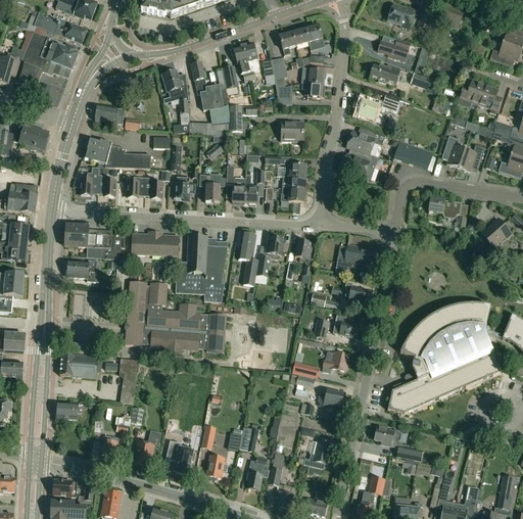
[(58,0),(55,7),(74,14),(81,17),(82,15),(91,18),(98,1),(95,0),(58,0)]
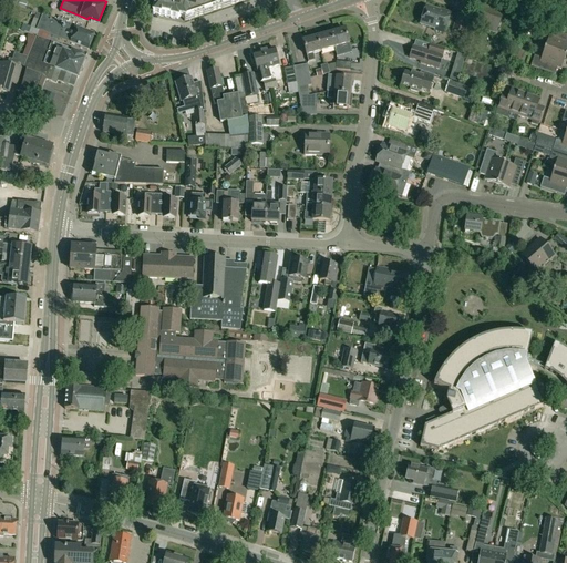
[(154,0),(153,11),(178,17),(178,14),(184,16),(184,18),(236,0),(154,0)]
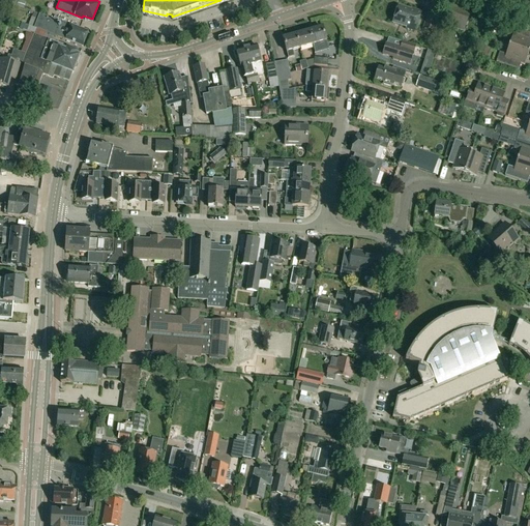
[(410,6),(399,2),(392,20),(406,24),(406,25),(415,28),(421,8),(411,5),(410,6)]
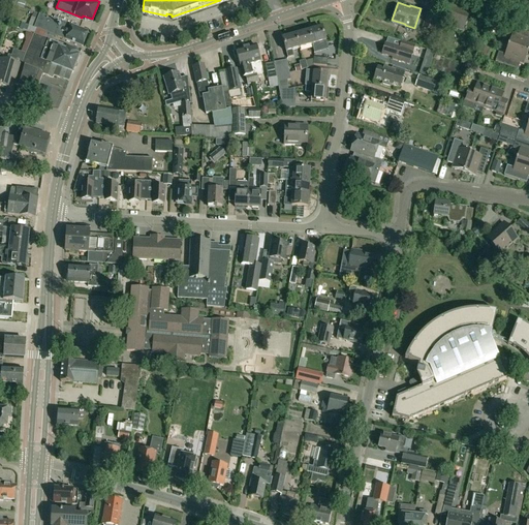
[(467,13),(445,5),(440,21),(462,28),(467,13)]
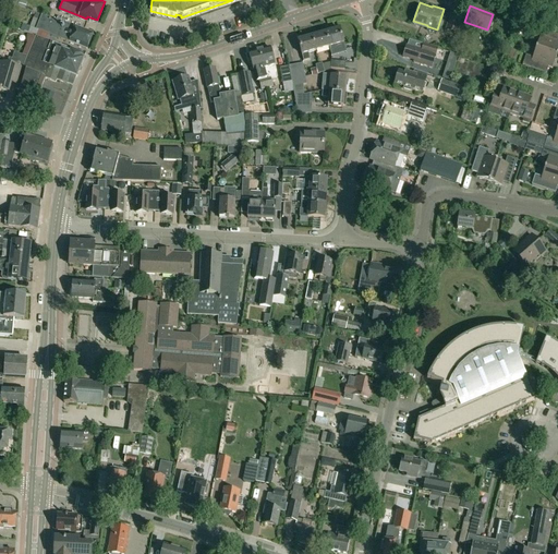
[(36,26),(87,46),(94,31),(79,24),(61,19),(41,12),(36,26)]
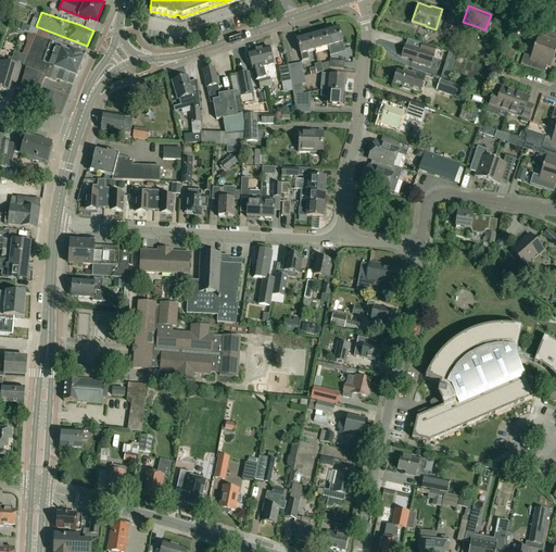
[(456,30),(458,24),(457,24),(460,15),(450,12),(445,26),(455,29),(455,30),(456,30)]
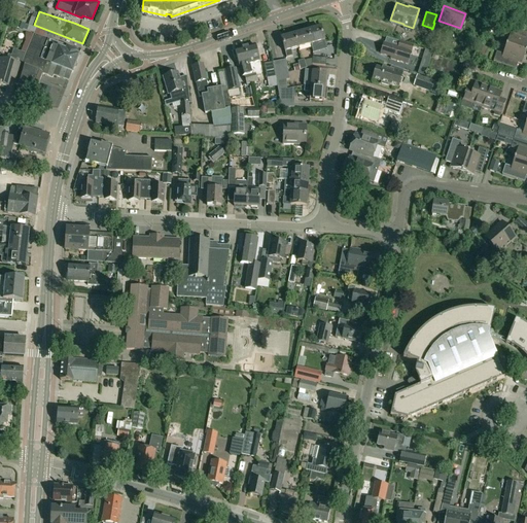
[(502,32),(510,34),(506,42),(525,49),(526,44),(526,37),(526,33),(526,30),(506,23),(502,32)]
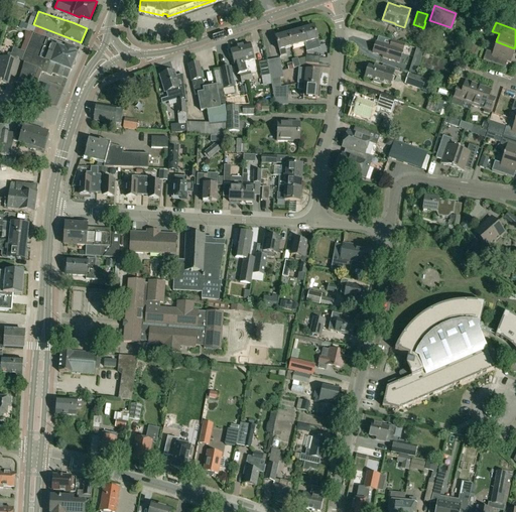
[(306,46),(311,44),(310,39),(317,37),(313,23),(300,26),(303,37),(304,40),(306,46)]
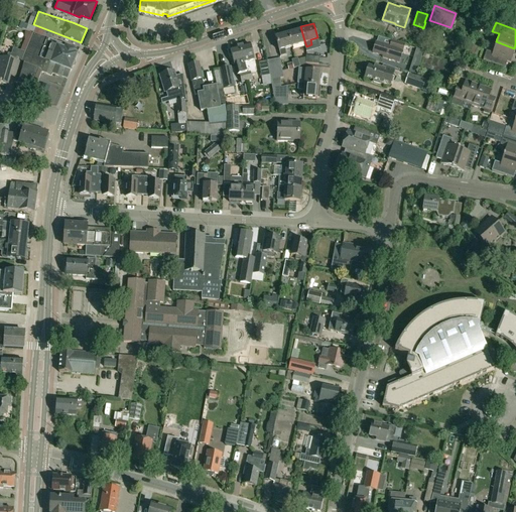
[(292,44),(304,40),(303,37),(300,26),(288,30),(292,44)]
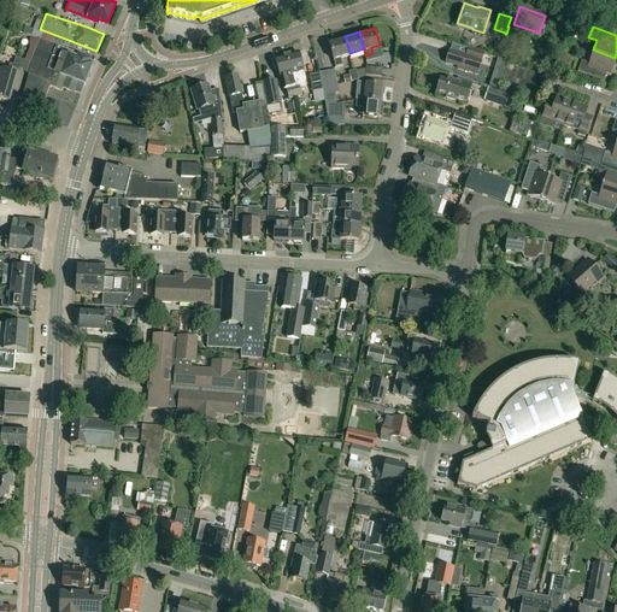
[(39,36),(30,59),(27,69),(24,74),(18,95),(42,105),(50,82),(62,87),(63,84),(75,89),(78,80),(84,81),(95,56),(39,36)]
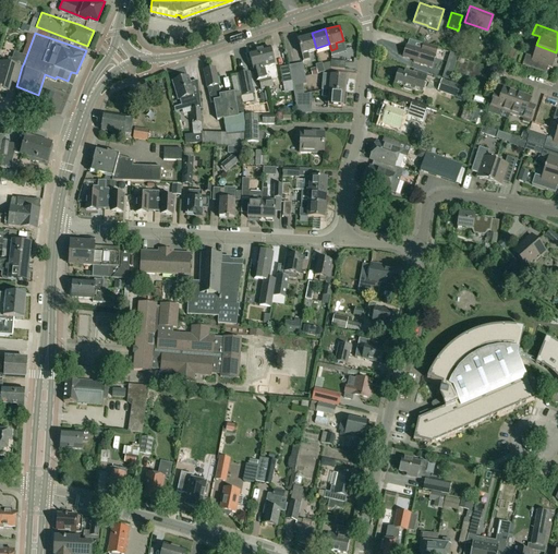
[(312,33),(298,37),(303,58),(310,56),(307,50),(316,48),(312,33)]
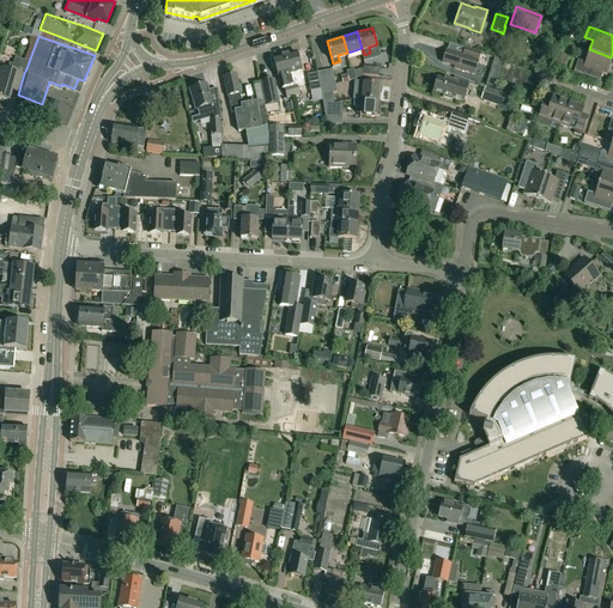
[(474,71),(480,49),(466,46),(463,52),(447,47),(443,59),(455,62),(454,65),(474,71)]
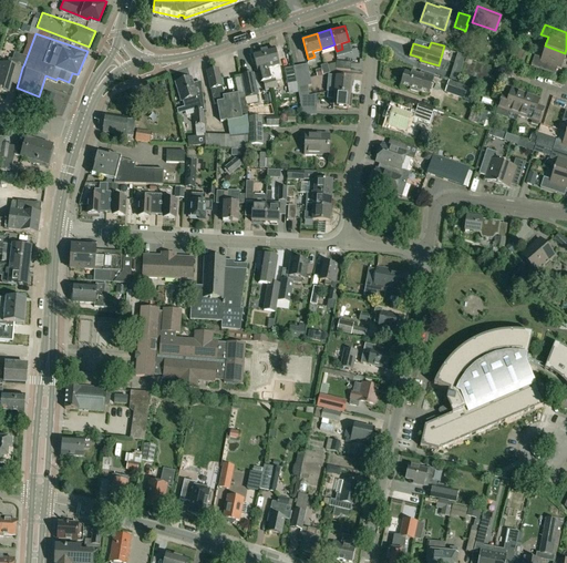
[(280,69),(279,62),(275,45),(267,48),(267,47),(264,48),(270,72),(280,69)]
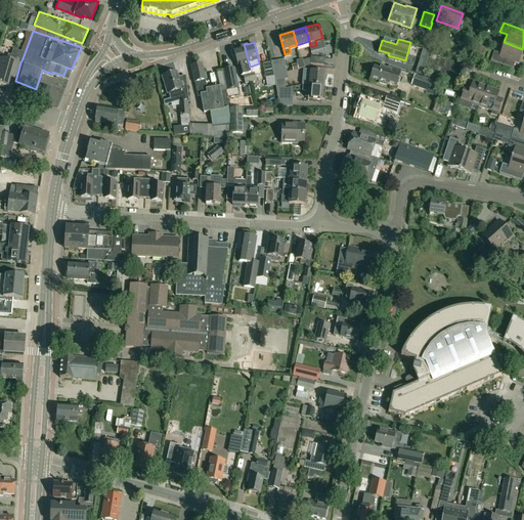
[(518,60),(522,49),(504,42),(500,51),(493,48),(490,57),(513,66),(515,59),(518,60)]
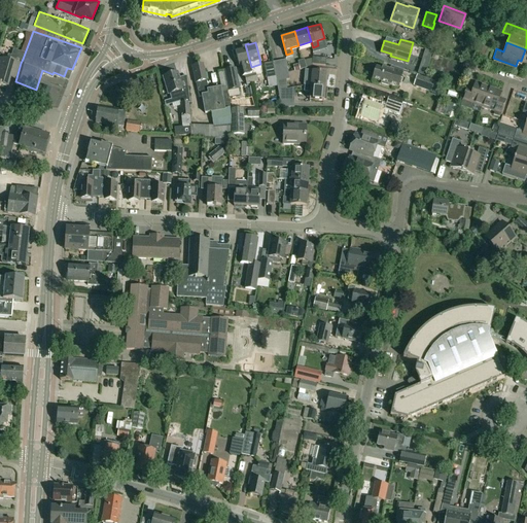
[(236,47),(240,63),(242,63),(243,69),(251,67),(245,44),(242,45),(243,45),(236,47)]
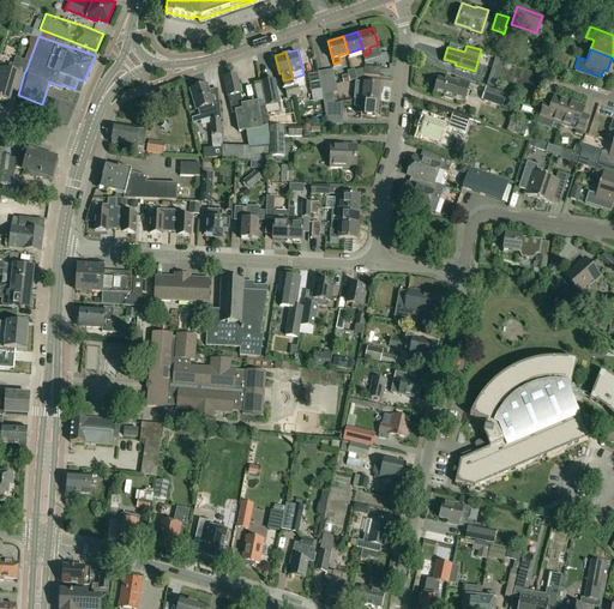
[(30,59),(16,54),(13,61),(10,60),(8,67),(1,65),(0,68),(0,95),(2,96),(10,97),(16,76),(22,78),(23,72),(24,73),(26,68),(30,59)]
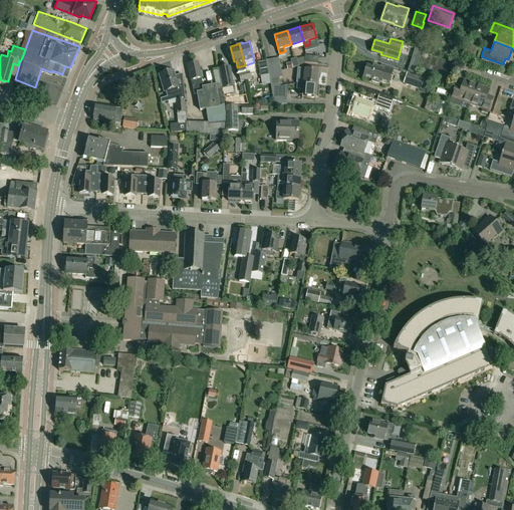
[(279,74),(282,74),(279,55),(267,57),(274,96),(274,101),(287,101),(286,92),(280,92),(279,74)]
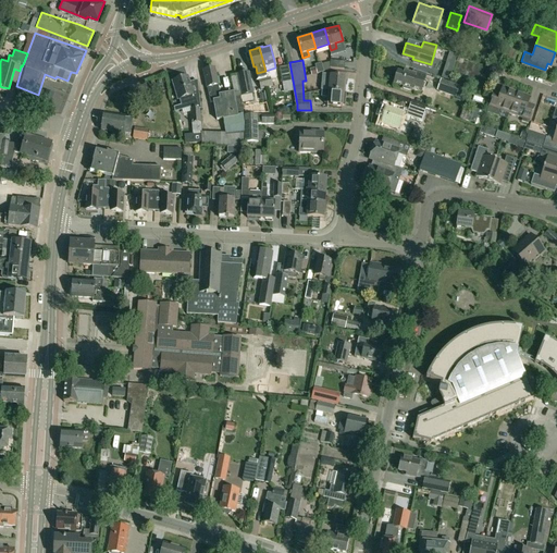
[(291,78),(288,63),(280,64),(282,80),(291,78)]
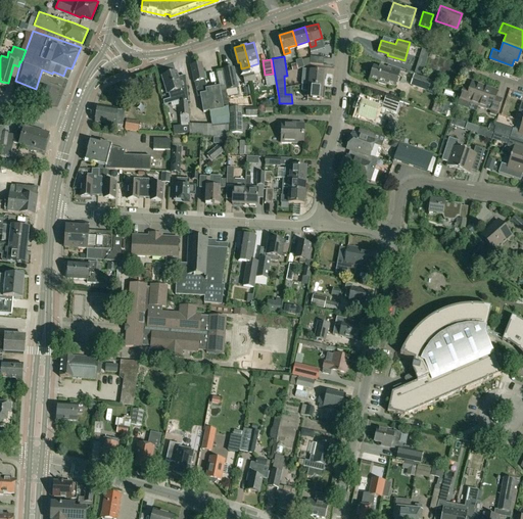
[(189,123),(190,133),(229,134),(229,128),(229,120),(229,112),(227,101),(228,100),(226,88),(220,89),(219,85),(206,88),(204,77),(205,77),(201,61),(191,63),(194,80),(194,79),(197,93),(200,93),(203,109),(209,108),(211,122),(189,122),(189,123)]
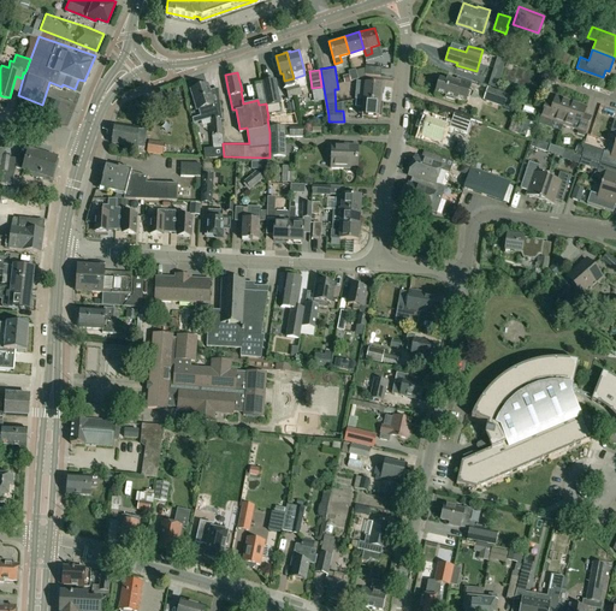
[(448,75),(446,78),(440,76),(436,88),(445,92),(445,94),(454,96),(454,94),(457,95),(462,96),(462,98),(466,99),(472,81),(471,81),(472,78),(457,73),(456,77),(448,75)]
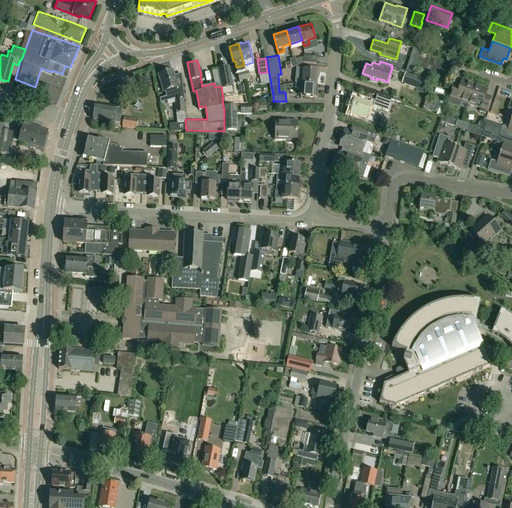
[(233,83),(229,64),(217,66),(221,86),(233,83)]
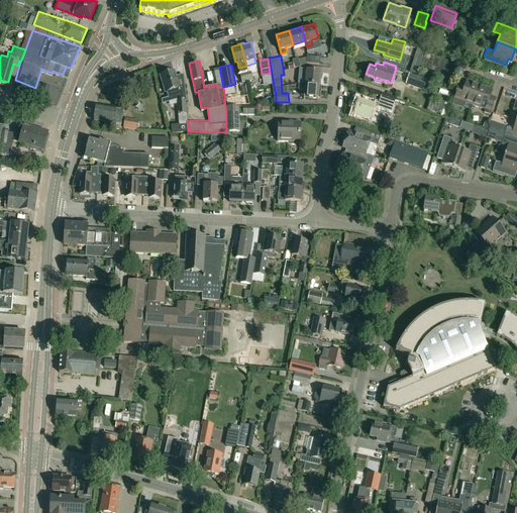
[(299,81),(305,82),(319,83),(320,69),(306,68),(305,81),(299,81)]
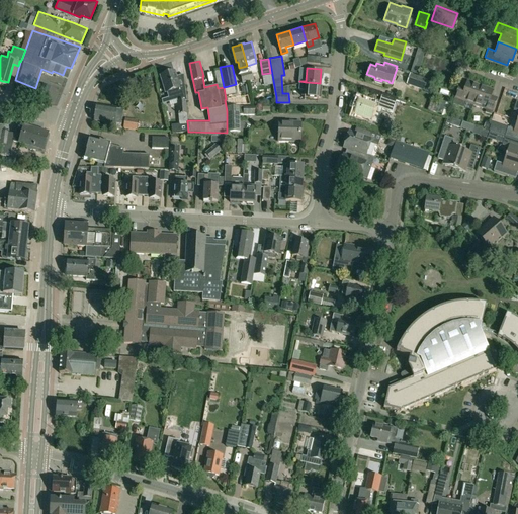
[(185,98),(186,98),(185,83),(179,85),(175,69),(168,71),(167,70),(163,71),(163,73),(161,73),(166,89),(167,89),(169,95),(176,93),(177,99),(179,111),(178,111),(179,122),(187,121),(187,120),(185,98)]
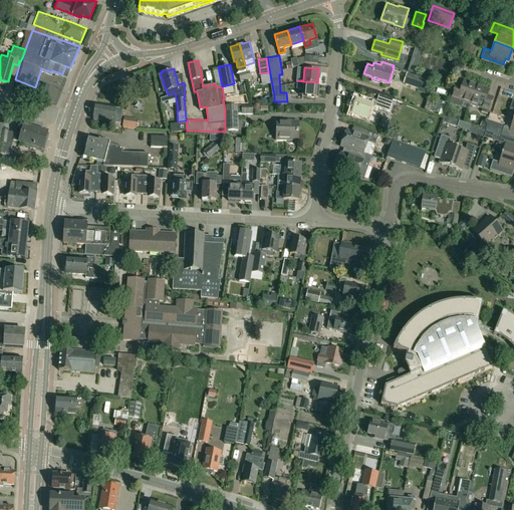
[(403,80),(427,89),(431,78),(407,70),(403,80)]
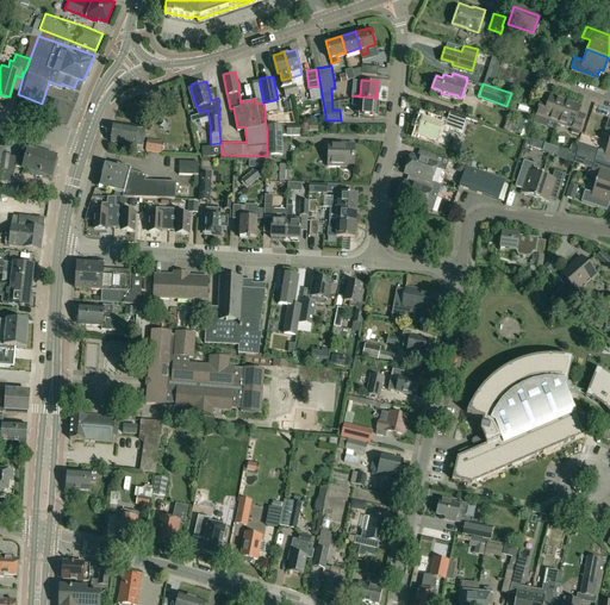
[(548,117),(558,120),(565,98),(551,93),(546,105),(539,103),(533,119),(545,124),(548,117)]
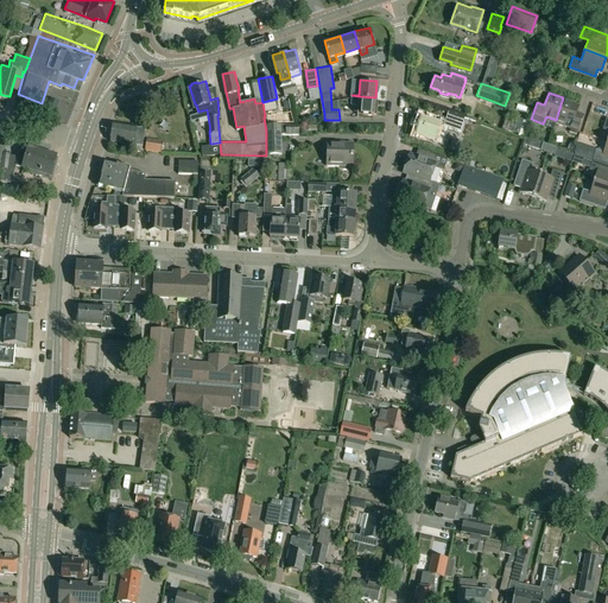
[(183,103),(184,94),(181,94),(179,125),(191,126),(192,105),(183,103)]
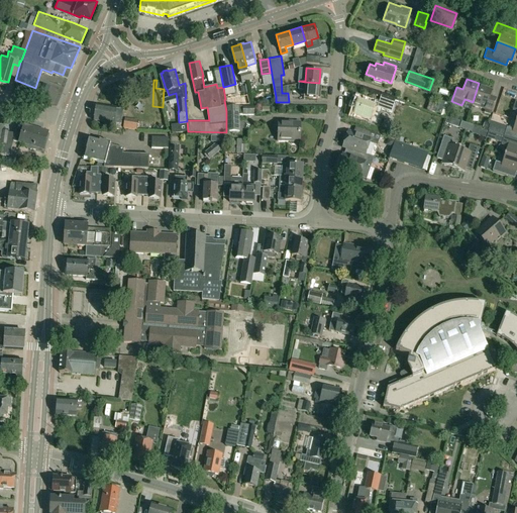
[(304,87),(304,95),(318,96),(318,95),(320,95),(321,89),(319,89),(319,83),(305,82),(299,81),(298,86),(304,87)]
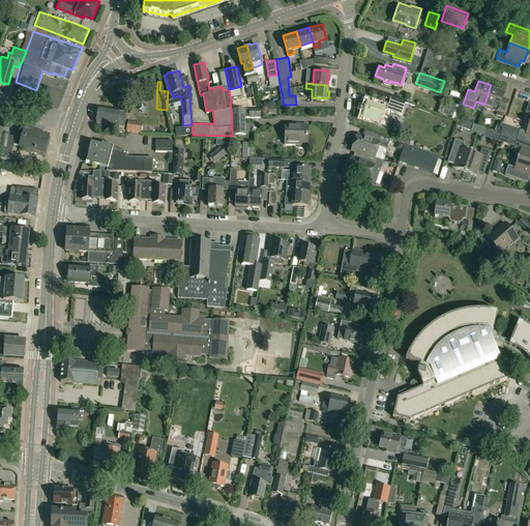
[(504,90),(491,85),(484,105),(497,109),(496,113),(502,115),(506,103),(508,96),(502,94),(504,90)]
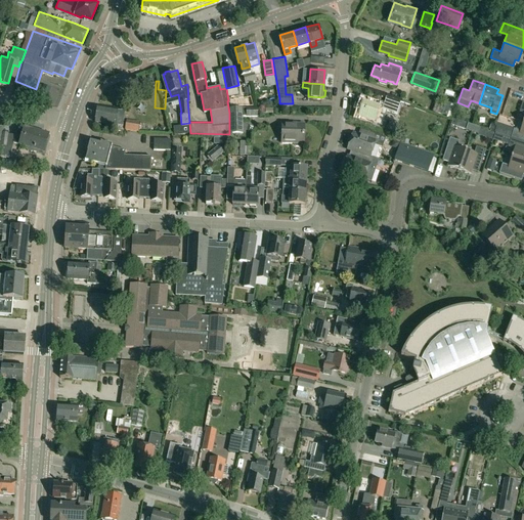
[(386,109),(397,112),(401,98),(386,94),(382,106),(379,105),(380,105),(363,100),(361,104),(359,104),(357,110),(359,111),(358,114),(375,119),(378,112),(384,114),(386,109)]
